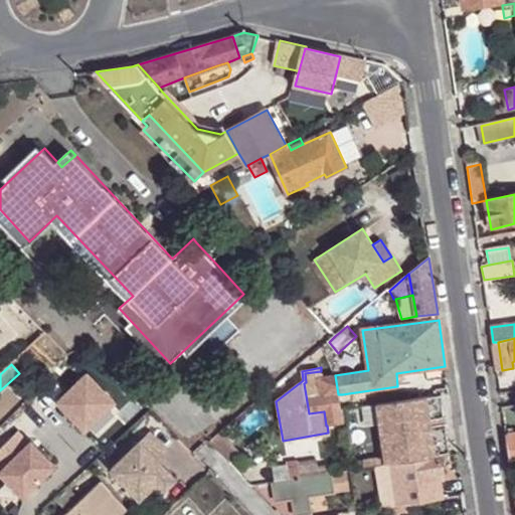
[(305,373),(306,382),(319,380),(318,377),(323,376),(321,371),(305,373)]
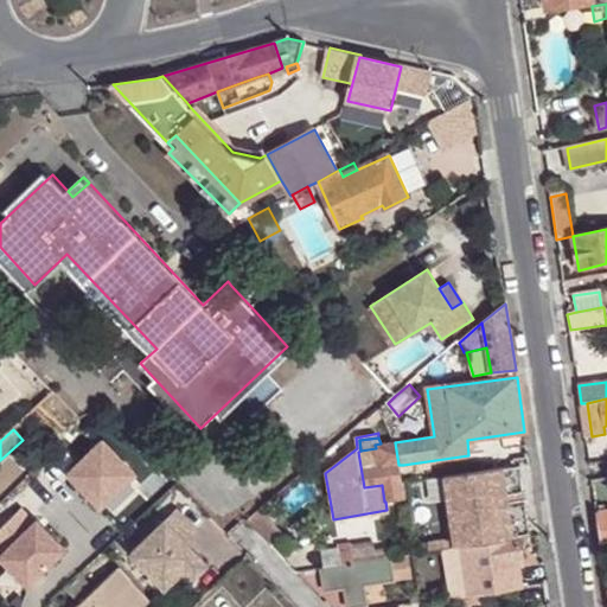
[(398,465),(395,442),(381,443),(375,445),(376,448),(360,451),(358,452),(364,487),(382,485),(384,502),(385,502),(403,499),(398,465)]
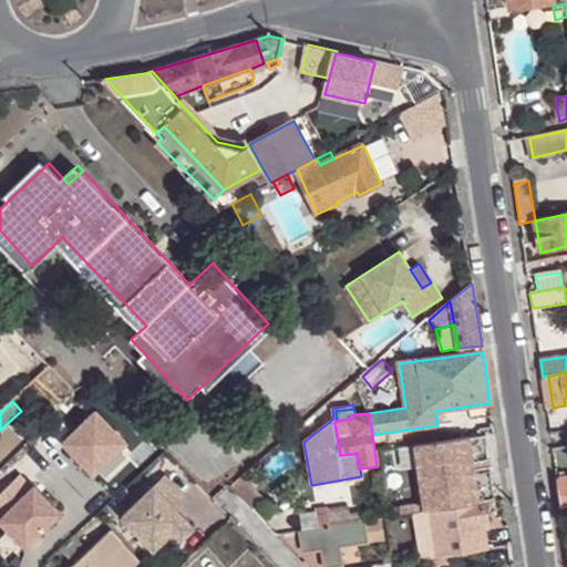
[(486,435),(415,445),(424,507),(496,496),(486,435)]
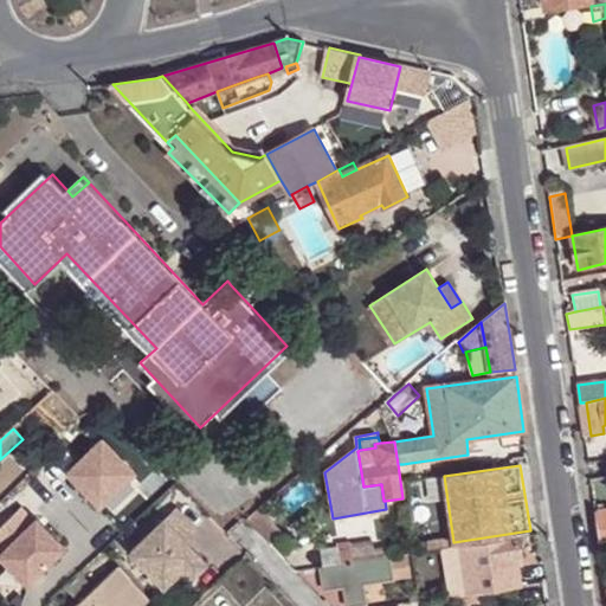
[(249,520),(272,546),(285,533),(262,508),(249,520)]
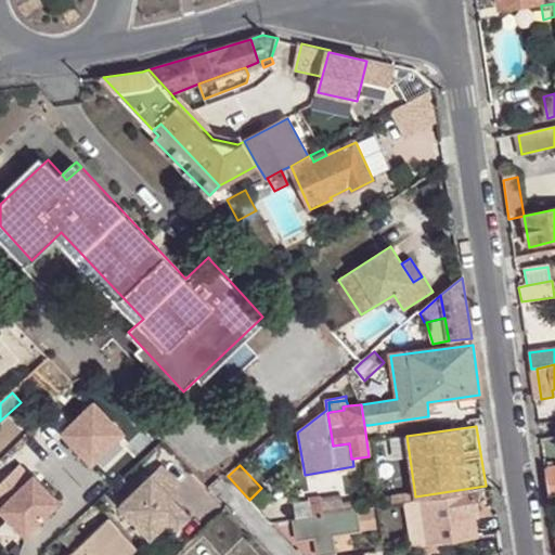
[(118,504),(151,539),(170,520),(179,529),(192,516),(152,474),(118,504)]
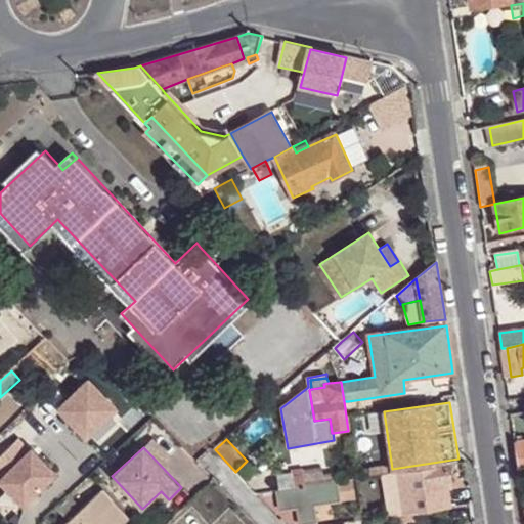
[(32,448),(0,478),(0,480),(25,506),(56,473),(32,448)]
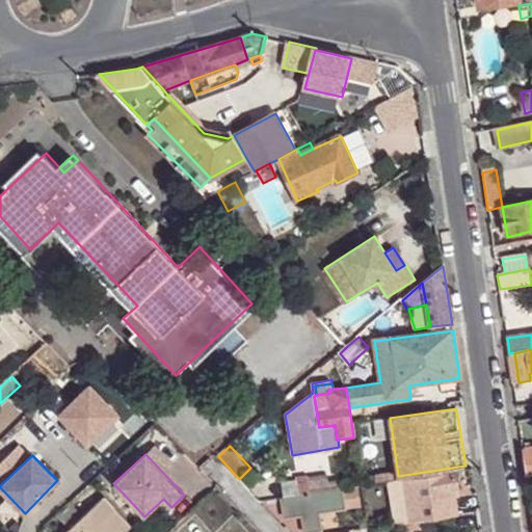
[(405,479),(411,520),(456,513),(453,491),(458,490),(455,472),(450,473),(435,475),(405,479)]
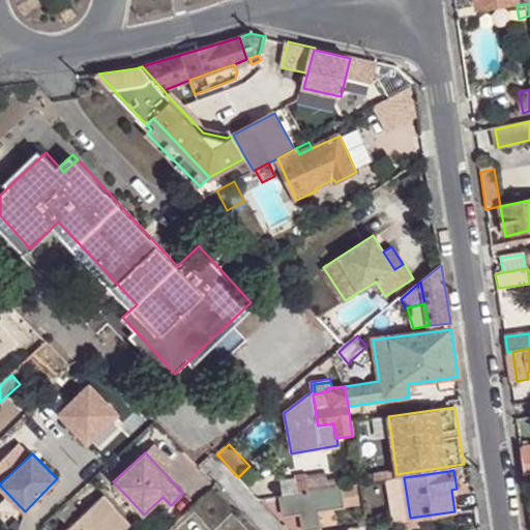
[(367,475),(369,483),(388,480),(396,478),(394,471),(367,475)]
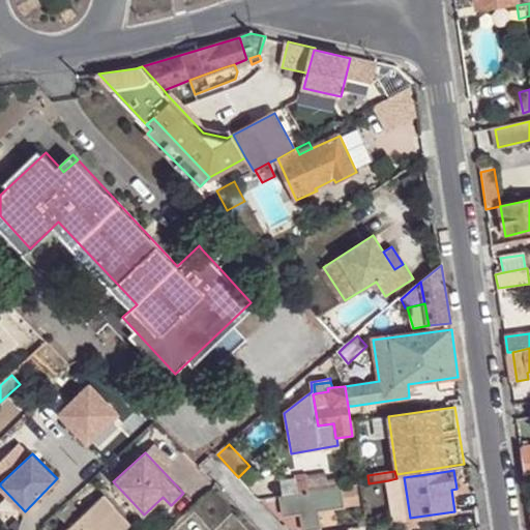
[(297,494),(306,493),(305,483),(304,476),(294,477),(297,494)]
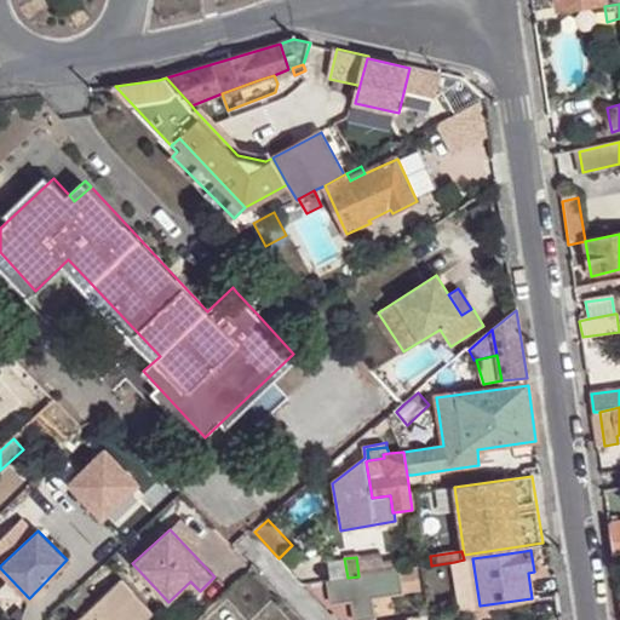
[(461,609),(480,606),(472,558),(464,560),(454,562),(461,609)]
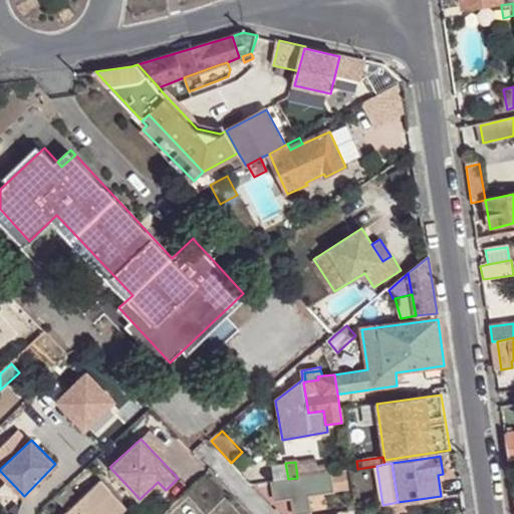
[(297,478),(319,475),(317,465),(296,469),(297,478)]
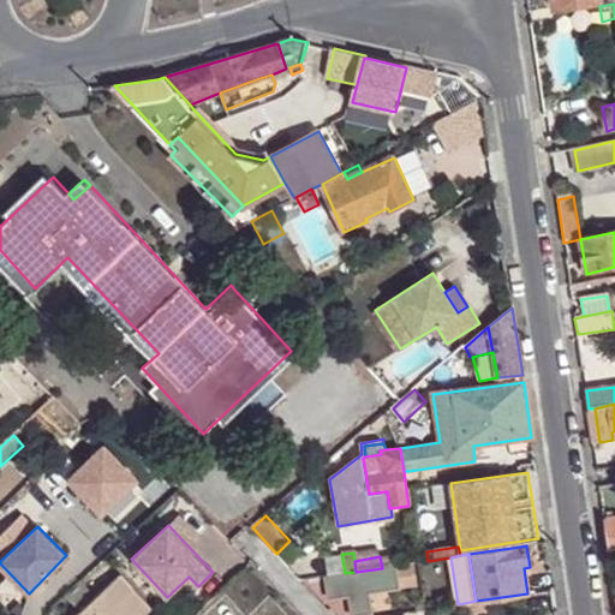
[(415,585),(411,563),(395,566),(399,587),(415,585)]
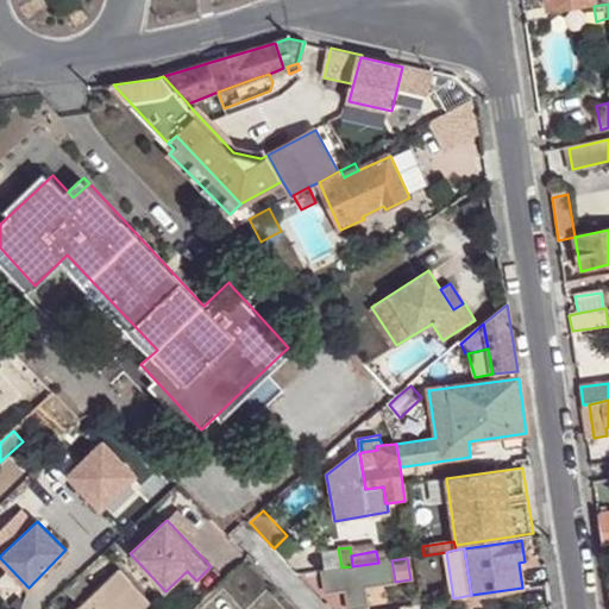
[(395,582),(391,560),(378,563),(352,566),(341,567),(324,571),(326,591),(345,589),(350,608),(368,606),(364,588),(395,582)]
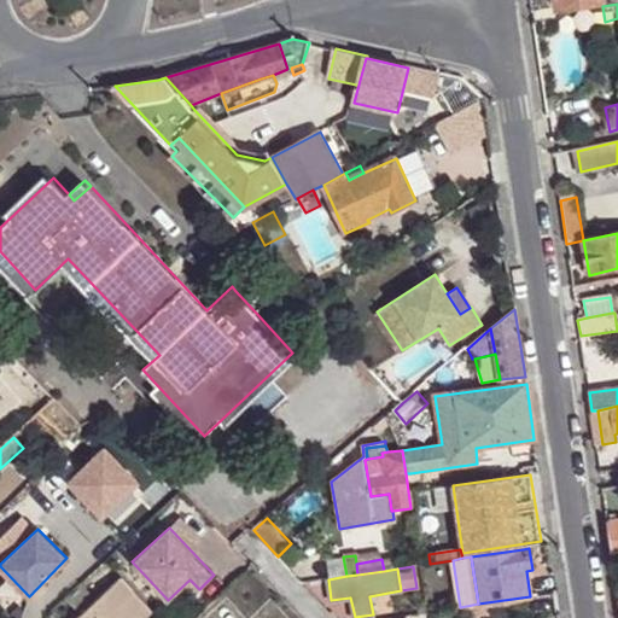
[(121,577),(75,617),(145,617),(152,612),(121,577)]
